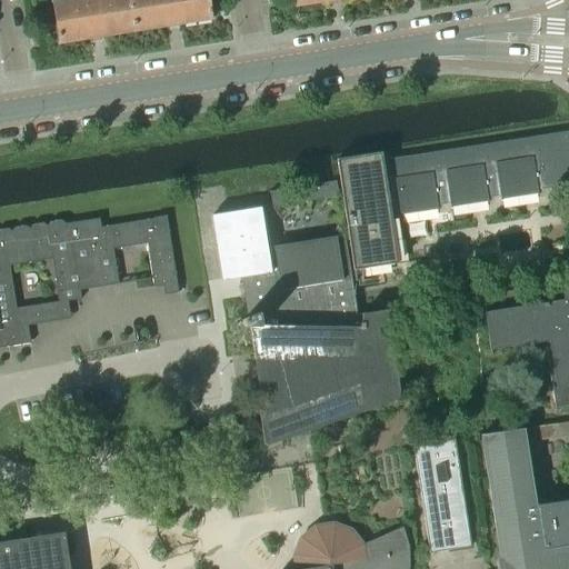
[(135,32),(129,0),(69,0),(51,3),(58,45),(135,32)]
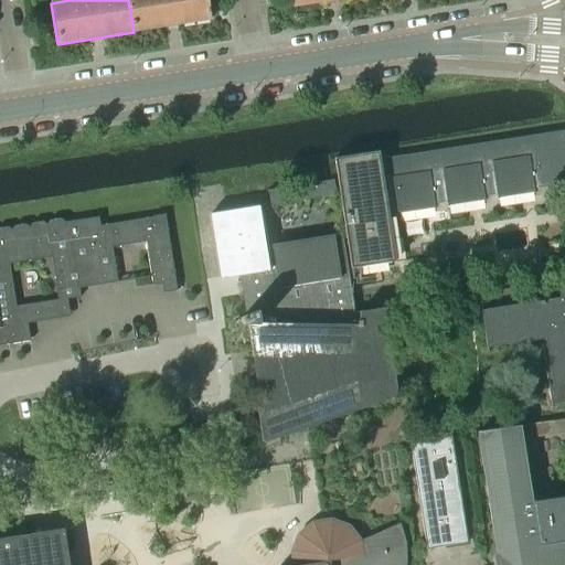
[(206,0),(128,0),(134,32),(210,20),(206,0)]
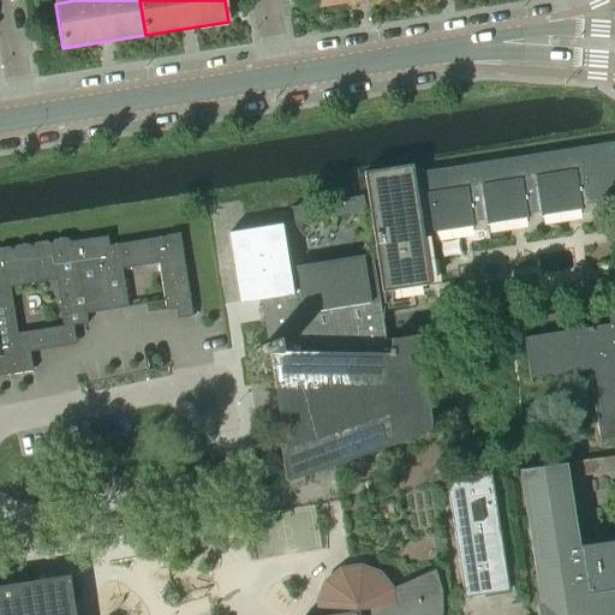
[(422,236),(433,233),(433,234),(614,206),(614,154),(614,143),(412,174),(411,166),(363,173),(382,293),(430,286),(427,261),(427,260),(425,260),(422,236)]
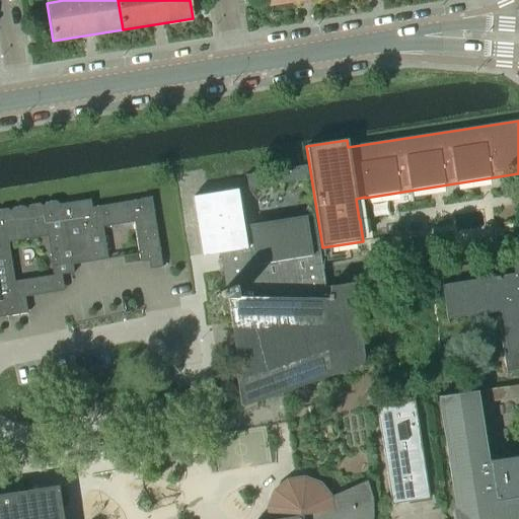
[(306,166),(272,171),(274,186),(308,180),(306,166)]
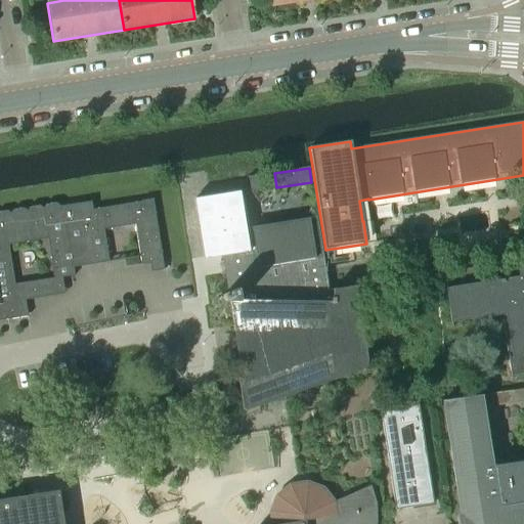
[(248,177),(250,192),(276,188),(276,187),(274,173),(248,177)]
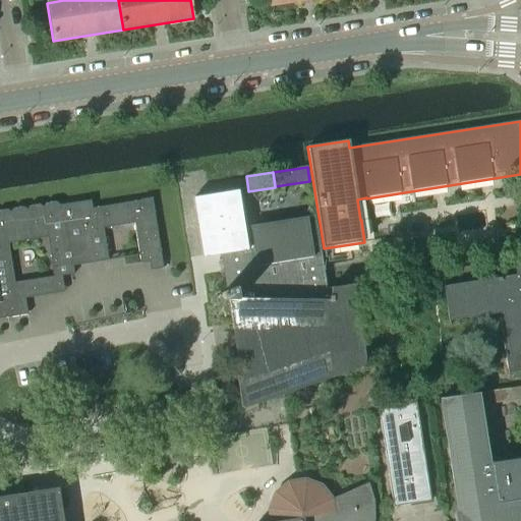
[(203,257),(222,254),(247,250),(244,229),(238,191),(193,198),(203,257)]
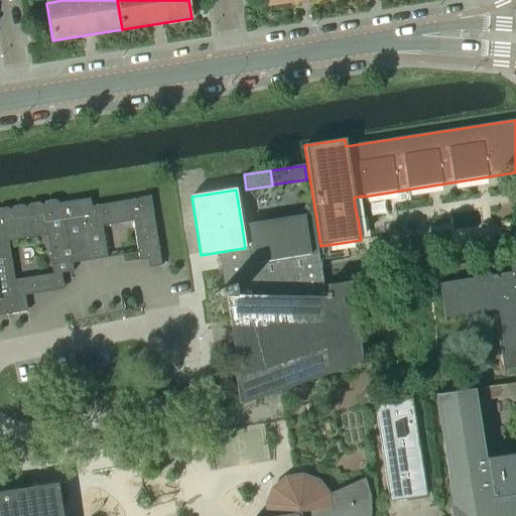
[(139,200),(99,206),(102,227),(132,222),(139,261),(150,260),(150,255),(158,253),(160,266),(161,266),(150,197),(138,199),(139,200)]
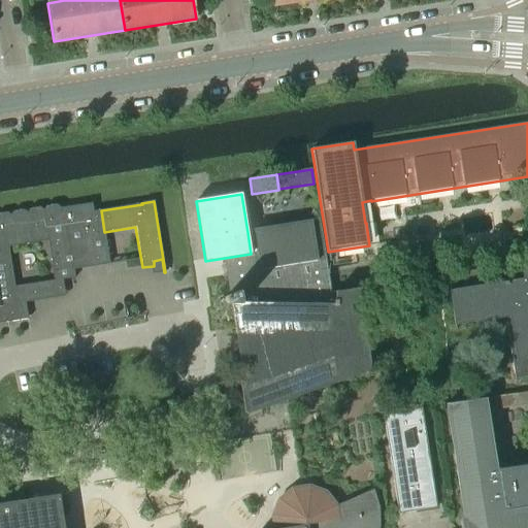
[(104,232),(101,210),(94,211),(92,203),(61,208),(56,205),(45,206),(43,210),(40,207),(30,209),(27,212),(24,210),(13,211),(10,216),(7,212),(0,213),(0,323),(28,320),(24,294),(0,297),(0,265),(2,265),(0,251),(0,239),(45,233),(54,282),(74,278),(73,270),(109,264),(104,232)]
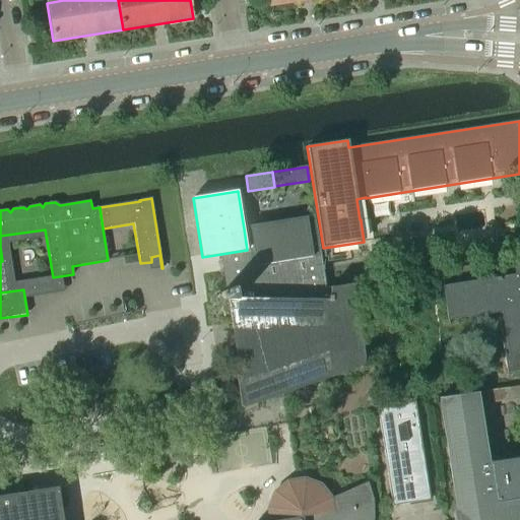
[(247,250),(221,254),(226,290),(223,291),(222,291),(221,293),(221,294),(220,294),(220,296),(220,297),(221,298),(221,299),(223,300),(224,300),(234,301),(238,326),(232,327),(235,348),(242,347),(246,373),(238,374),(236,377),(240,405),(244,408),(356,369),(358,368),(360,367),(361,366),(362,364),(363,362),(363,360),(363,359),(363,356),(351,284),(326,287),(315,216),(307,218),(307,217),(250,226),(250,228),(244,229),(247,250)]
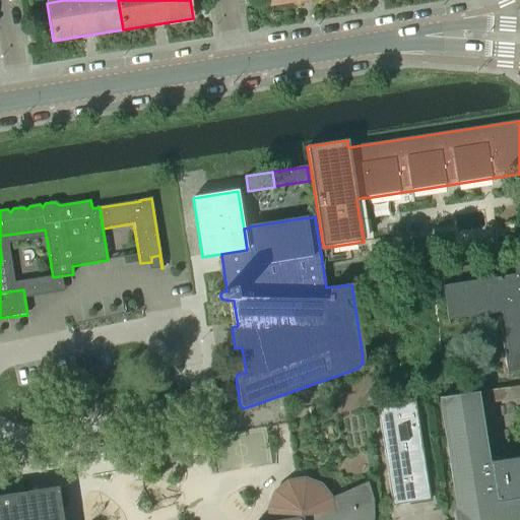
[(440,271),(441,280),(477,274),(476,265),(440,271)]
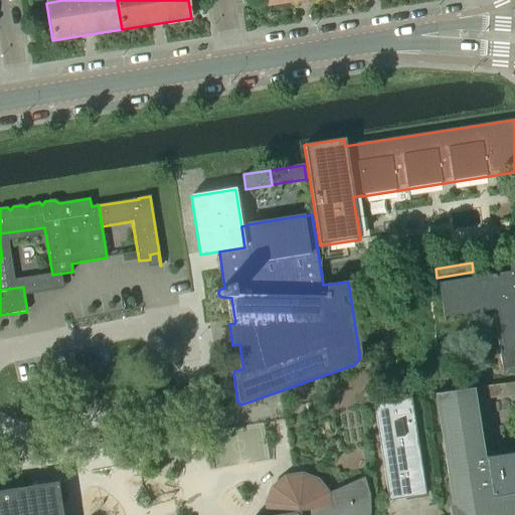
[(514,263),(508,265),(509,273),(438,284),(443,317),(496,309),(502,351),(499,352),(501,370),(514,367),(514,263)]
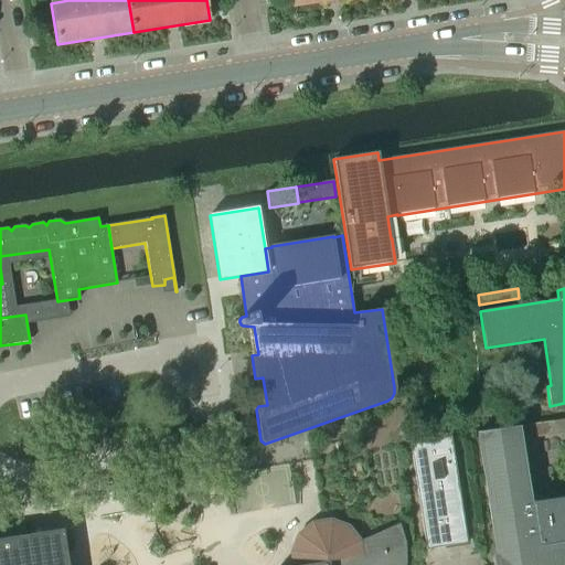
[(519,427),(477,434),(496,555),(492,556),(493,564),(564,564),(564,497),(532,503),(532,505),(531,505),(520,439),(519,427)]
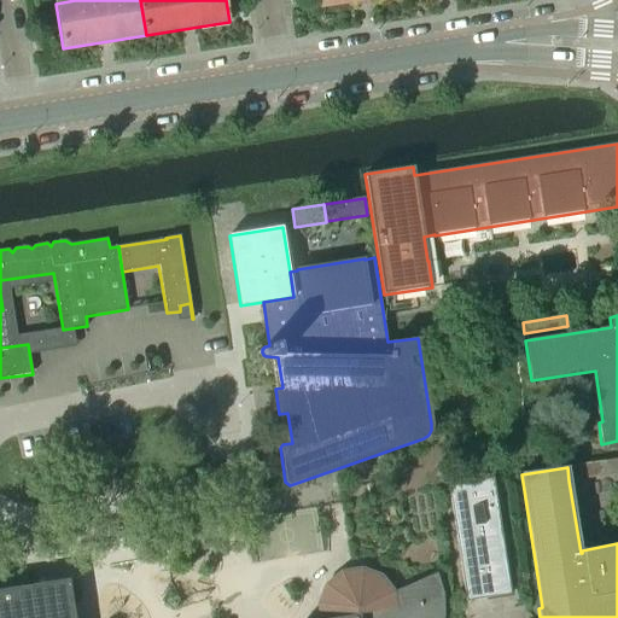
[(493,478),(448,485),(466,602),(511,595),(493,478)]
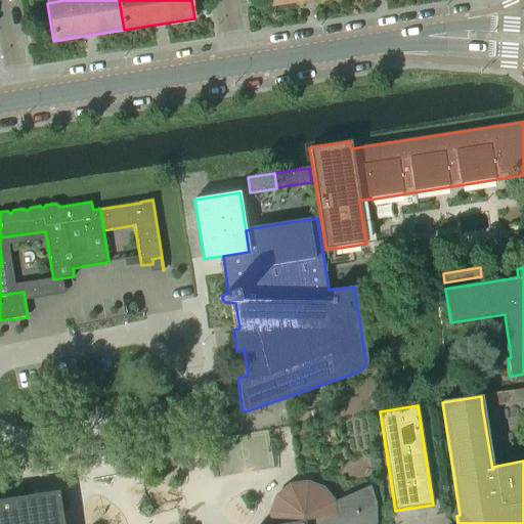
[(376,523),(376,505),(369,486),(334,501),(323,488),(306,482),(289,485),(275,496),(268,513),(270,523),(376,523)]
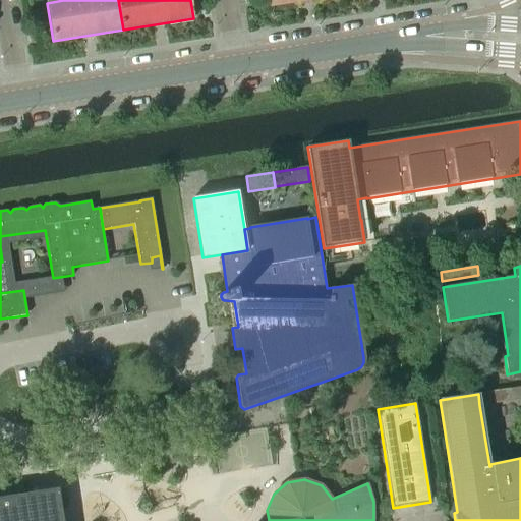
[(62,520),(58,488),(0,497),(0,520),(62,520)]
